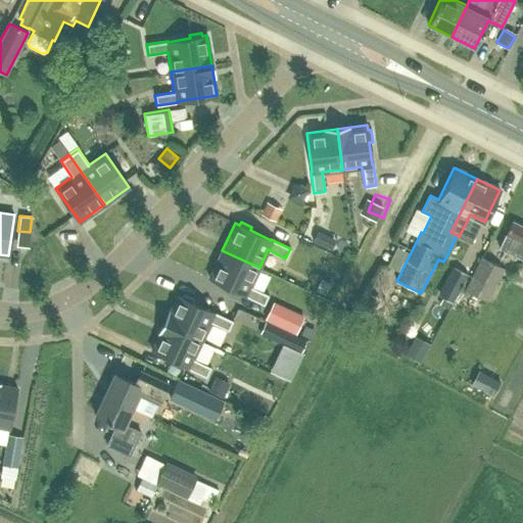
[(522,227),(511,222),(498,247),(522,258),(522,227)]
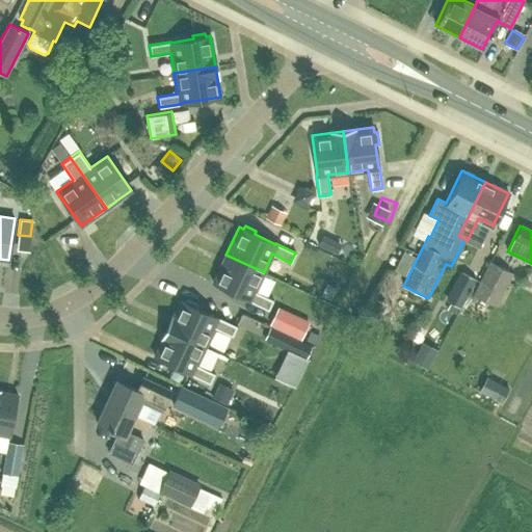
[(249,299),(249,300),(268,310),(273,299),(255,291),(264,272),(225,255),(212,283),(249,299)]
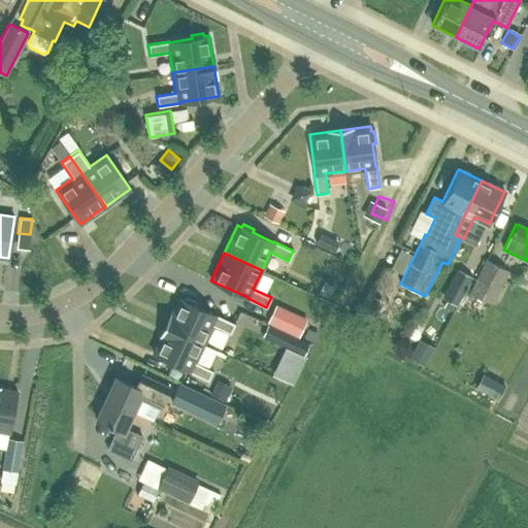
[(508,271),(486,259),(469,292),(492,304),(508,271)]
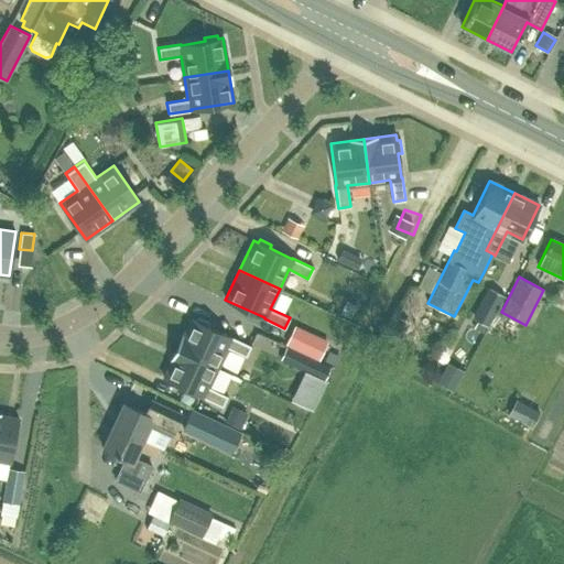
[(472,318),(488,326),(505,295),(489,286),(472,318)]
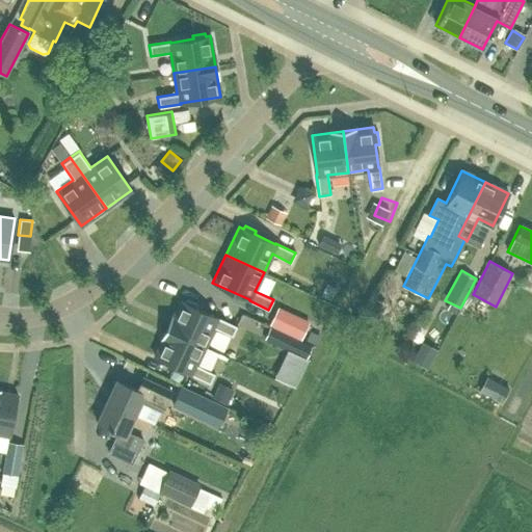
[(167,328),(205,346),(214,327),(232,336),(237,325),(217,316),(217,317),(195,308),(197,304),(186,299),(185,302),(180,300),(167,328)]
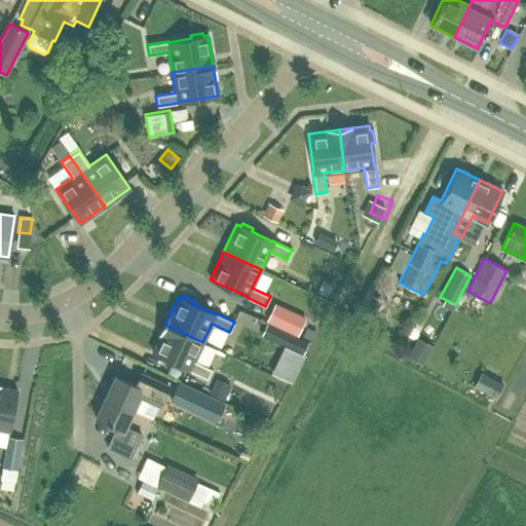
[(267,322),(298,335),(304,321),(274,306),(267,322)]
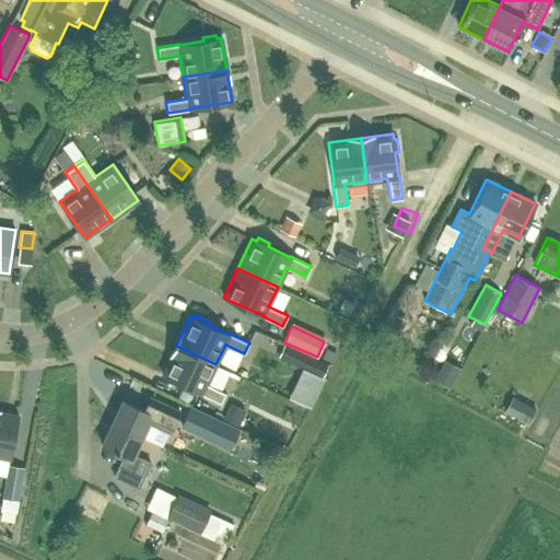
[(322,376),(327,364),(283,345),(278,357),(322,376)]
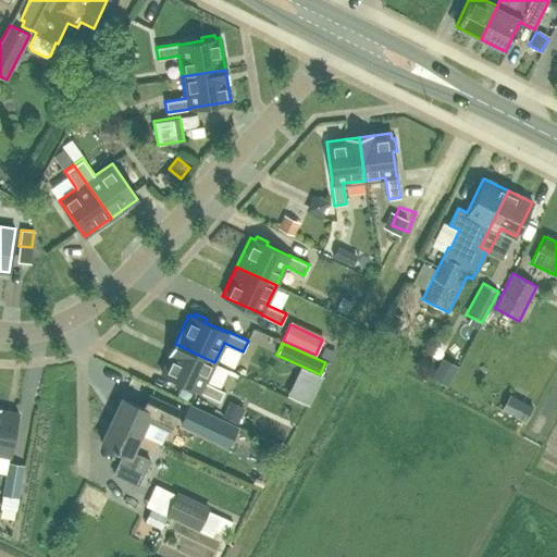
[(214,362),(175,344),(161,373),(200,391),(199,392),(220,401),(224,391),(206,382),(214,362)]
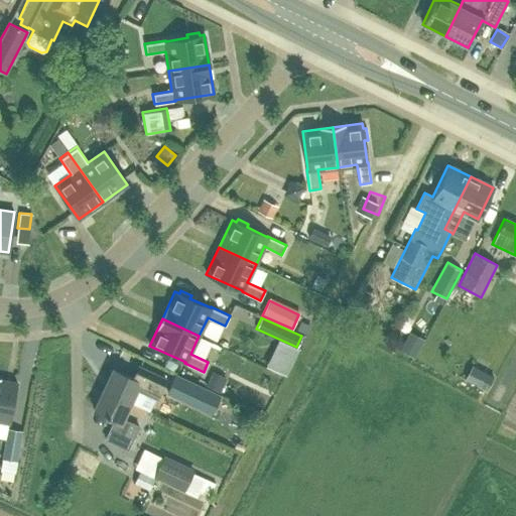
[(408,338),(401,351),(413,357),(420,344),(408,338)]
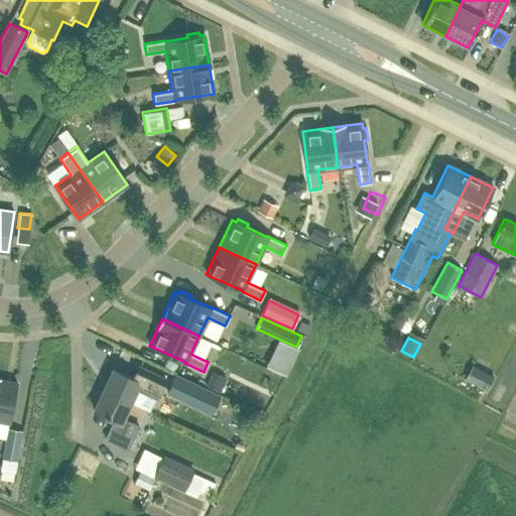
[(103,389),(130,401),(149,410),(154,397),(156,398),(165,378),(138,365),(132,378),(113,369),(103,389)]
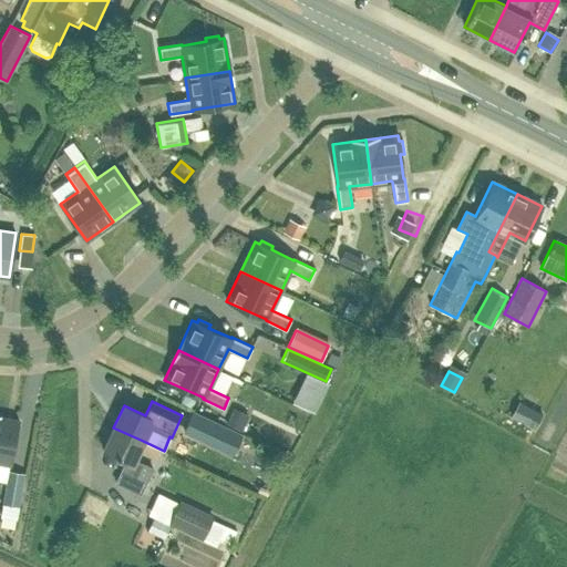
[(519,402),(512,418),(534,430),(543,414),(519,402)]
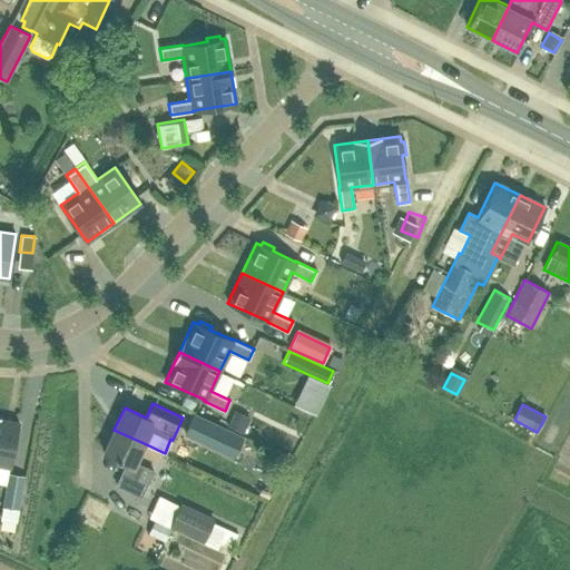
[(190,421),(184,434),(220,450),(226,438),(228,432),(193,416),(190,421)]
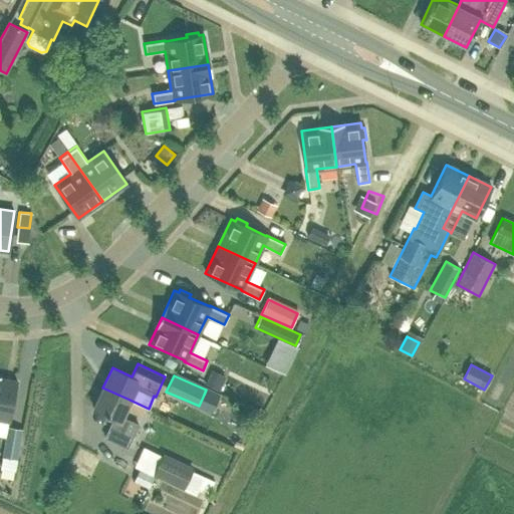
[(0,377),(0,419),(9,421),(16,380),(0,377)]
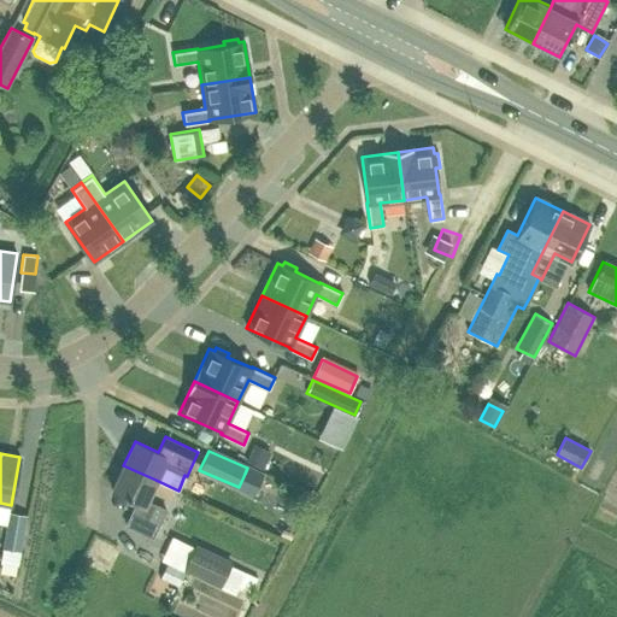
[(146,500),(156,480),(123,465),(112,489),(136,501),(125,524),(152,536),(165,509),(146,500)]
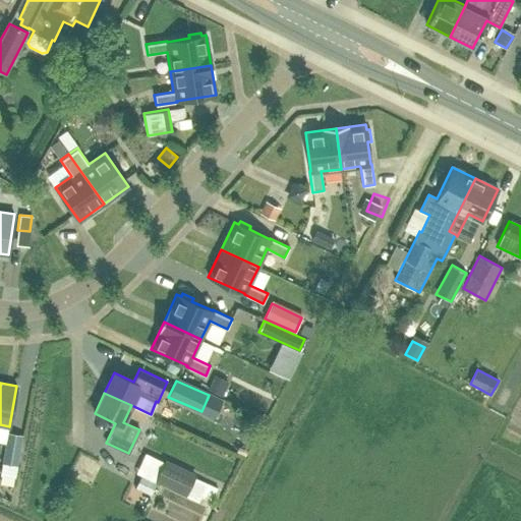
[(21,438),(7,435),(2,463),(16,465),(21,438)]
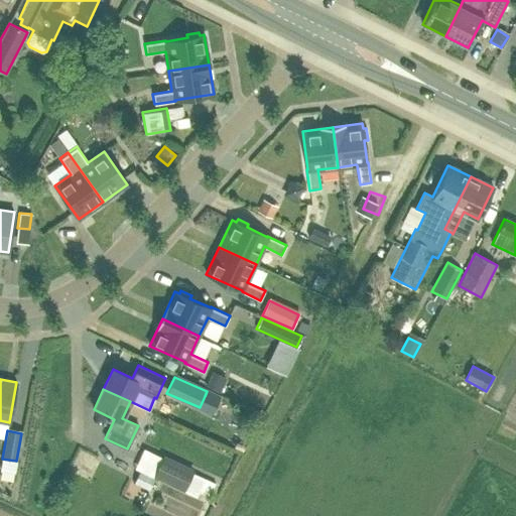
[(184,492),(194,470),(163,456),(153,477),(184,492)]
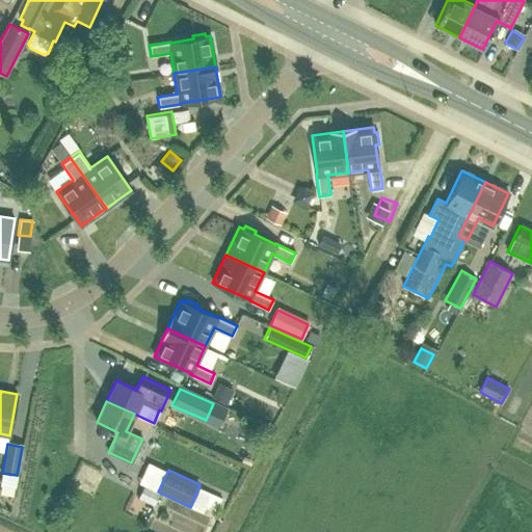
[(17,475),(2,473),(0,483),(15,486),(17,475)]
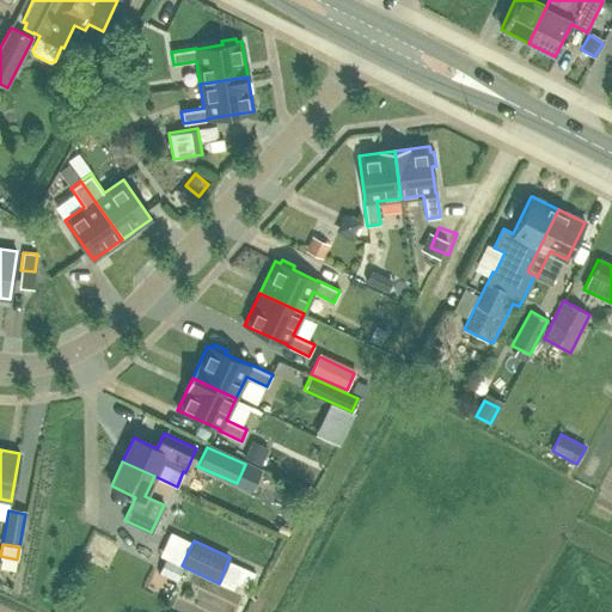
[(159,573),(176,580),(182,568),(165,560),(159,573)]
